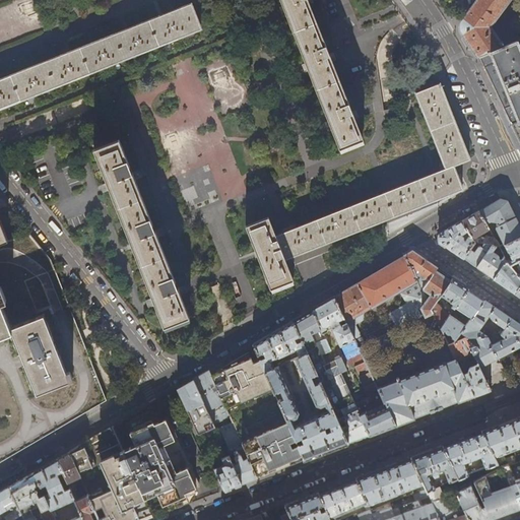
[(333,128),(340,147),(365,138),(356,118),(354,114),(353,112),(343,86),(332,57),(309,0),(280,0),(283,6),(285,11),(287,14),(307,62),(308,66),(310,70),(330,120),(331,124),(333,128)]
